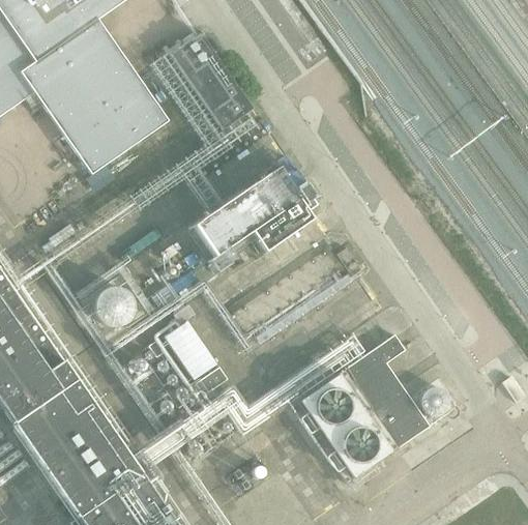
[(0,0),(0,112),(34,89),(91,173),(169,119),(99,17),(124,0),(0,0)]
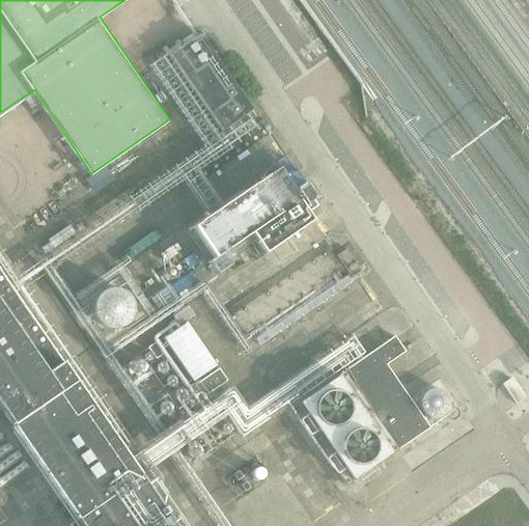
[(215,115),(218,118),(217,119),(224,130),(255,108),(202,31),(172,53),(215,115)]
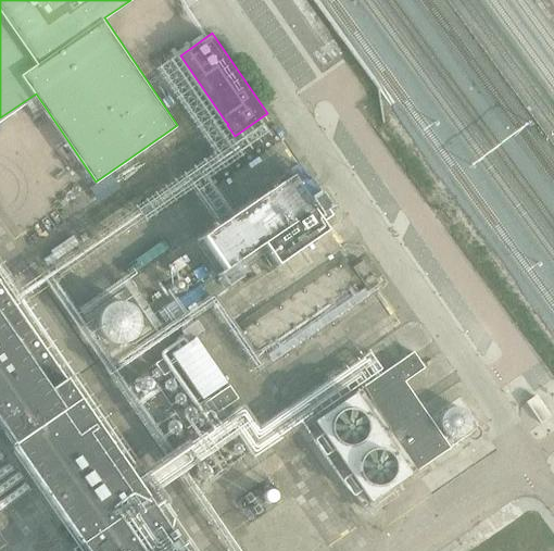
[(322,192),(320,193),(320,195),(314,199),(313,198),(311,199),(294,174),(212,230),(211,230),(200,238),(201,238),(198,240),(228,286),(243,275),(235,263),(237,262),(237,261),(265,241),(280,264),(331,229),(320,213),(326,221),(336,213),(322,192)]
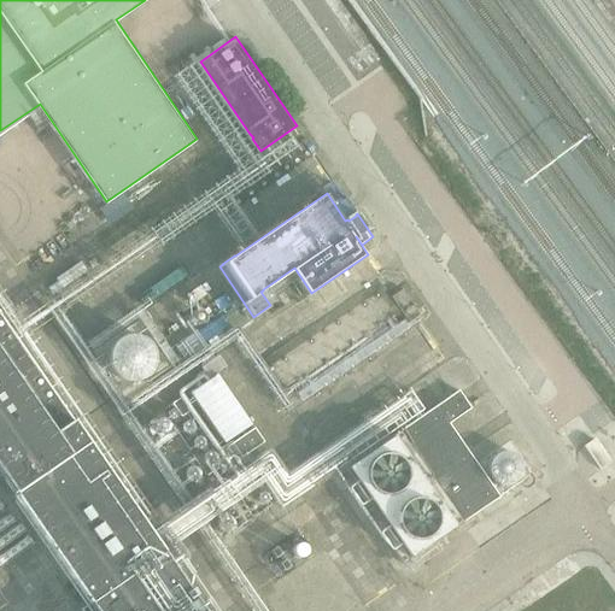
[(420,306),(405,285),(393,293),(408,315),(420,306)]
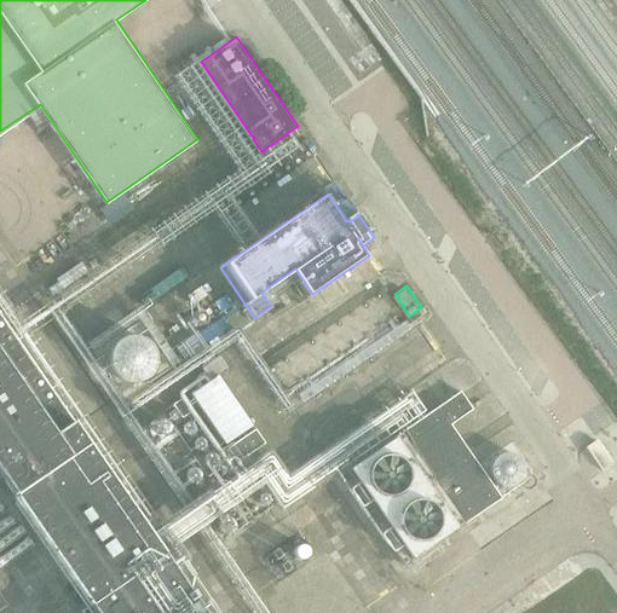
[(0,469),(86,596),(91,602),(84,606),(88,612),(208,612),(166,550),(103,460),(0,310),(0,469)]
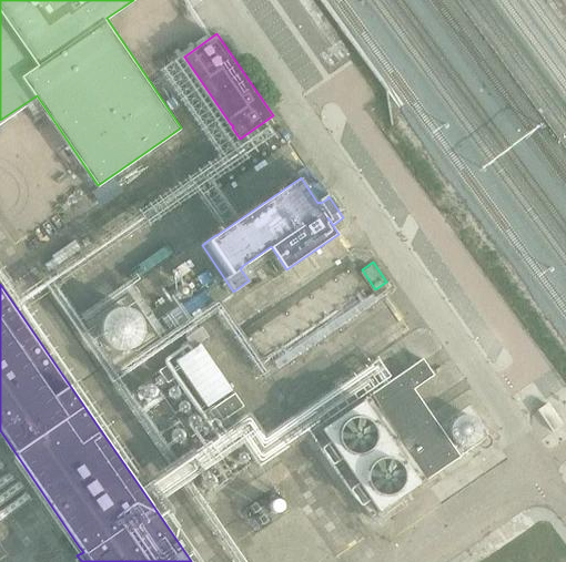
[(425,355),(315,430),(373,514),(427,478),(463,453),(442,422),(415,386),(436,371),(425,355)]
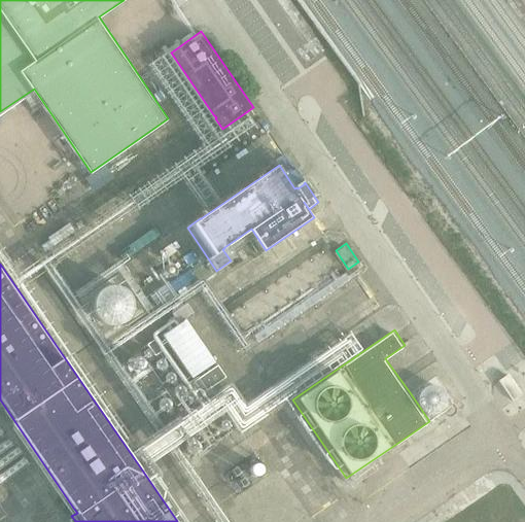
[(509,371),(500,377),(514,397),(522,391),(509,371)]
